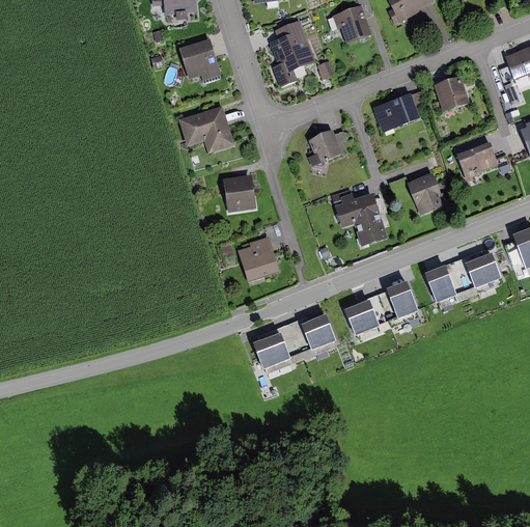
[(164,14),(197,10),(196,0),(151,0),(152,5),(164,4),(164,14)]
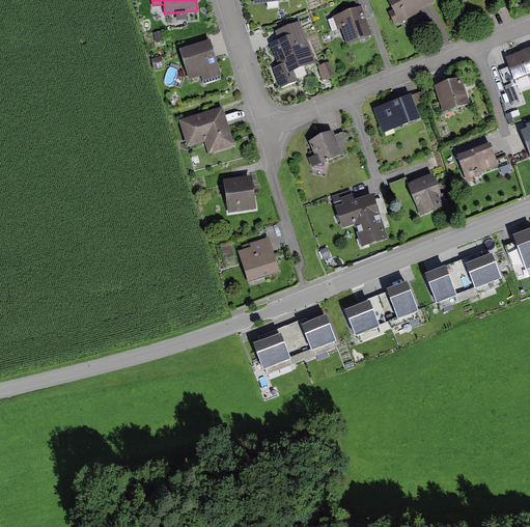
[(361,0),(366,16),(374,14),(369,0),(361,0)]
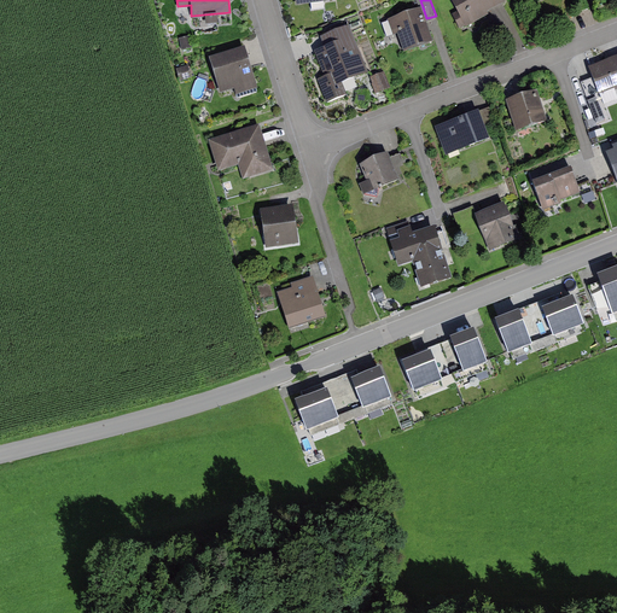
[(450,0),(457,11),(453,12),(460,27),(504,5),(500,0),(450,0)]
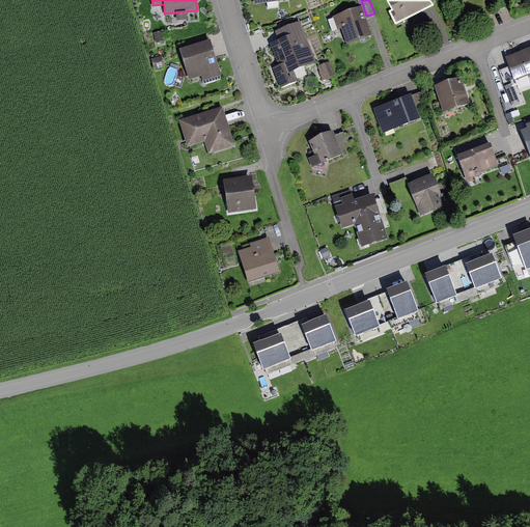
[(492,0),(495,8),(504,5),(502,0),(492,0)]
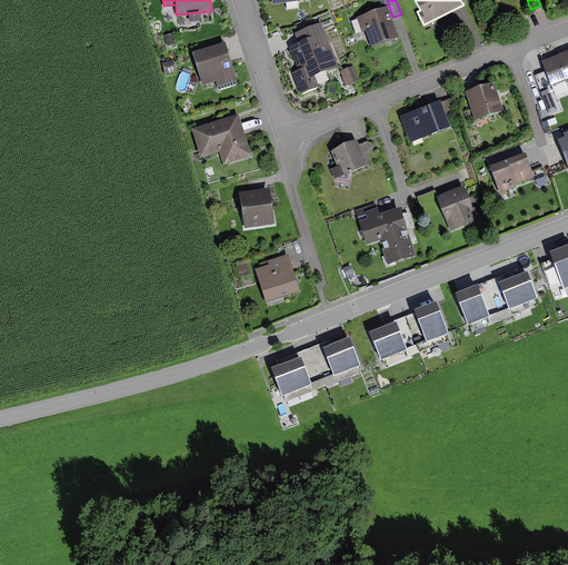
[(387,5),(356,15),(361,29),(365,28),(371,45),(382,40),(386,39),(389,38),(398,36),(387,5)]
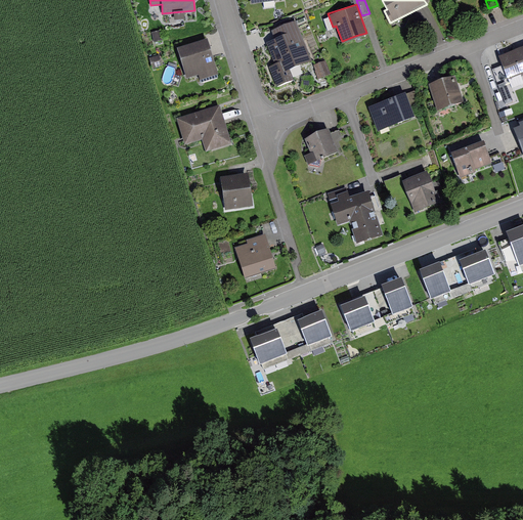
[(295,18),(270,29),(274,37),(266,41),(274,62),(268,65),(269,67),(275,82),(276,84),(293,78),(290,68),(311,59),(295,18)]
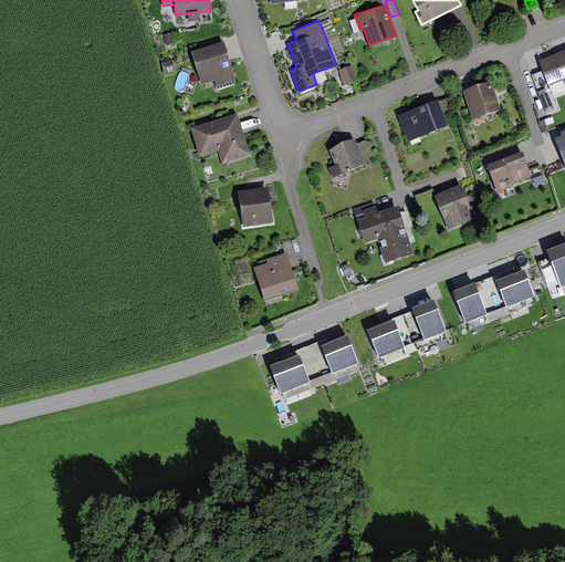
[(163,33),(166,44),(175,41),(173,31),(163,33)]
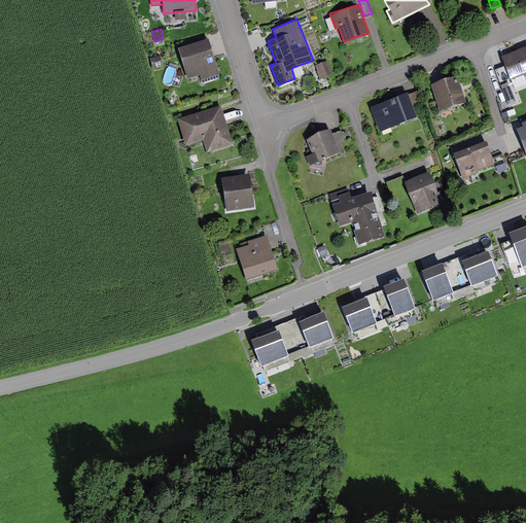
[(208,37),(177,46),(187,77),(199,73),(201,78),(219,72),(208,37)]
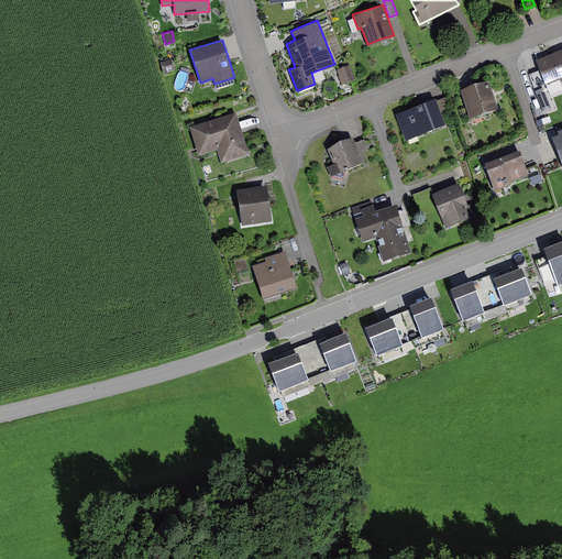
[(561,50),(535,61),(544,85),(559,78),(560,80),(561,79),(561,50)]
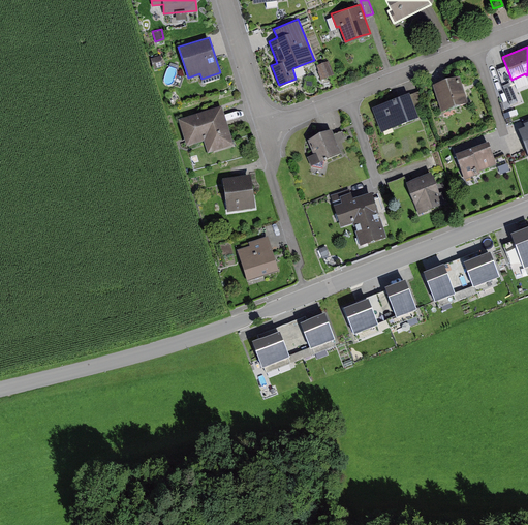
[(150,57),(153,67),(162,64),(159,54),(150,57)]
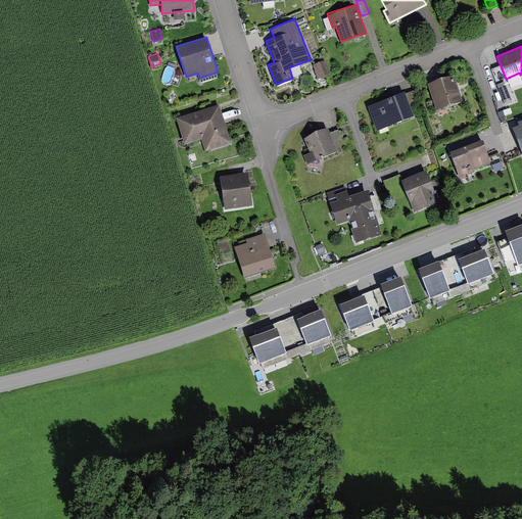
[(427,85),(436,109),(462,101),(454,76),(427,85)]
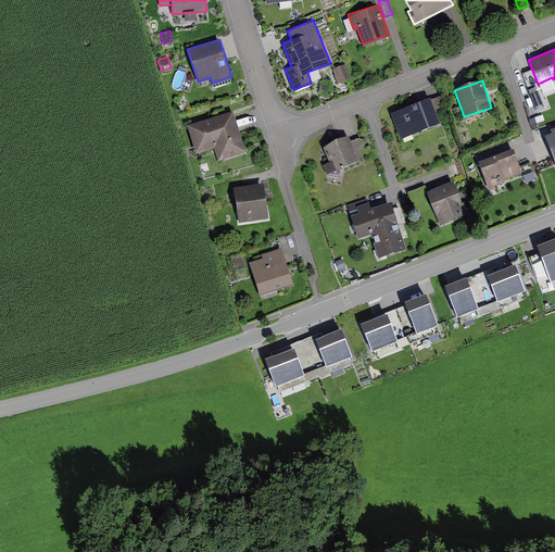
[(411,103),(390,112),(401,137),(427,127),(429,126),(440,122),(430,97),(419,100),(417,101),(415,102),(411,103)]
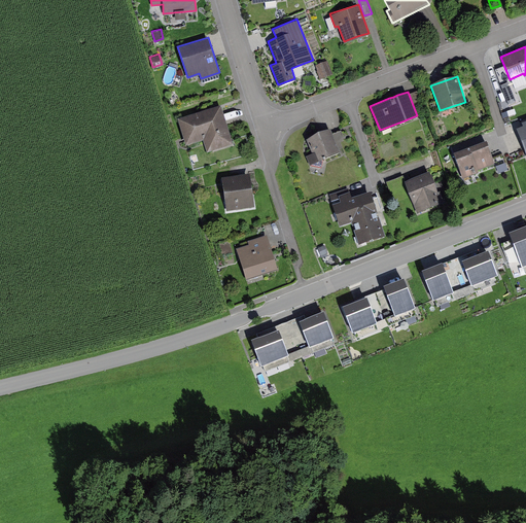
[(220,106),(177,119),(184,145),(202,139),(206,151),(233,143),(220,106)]
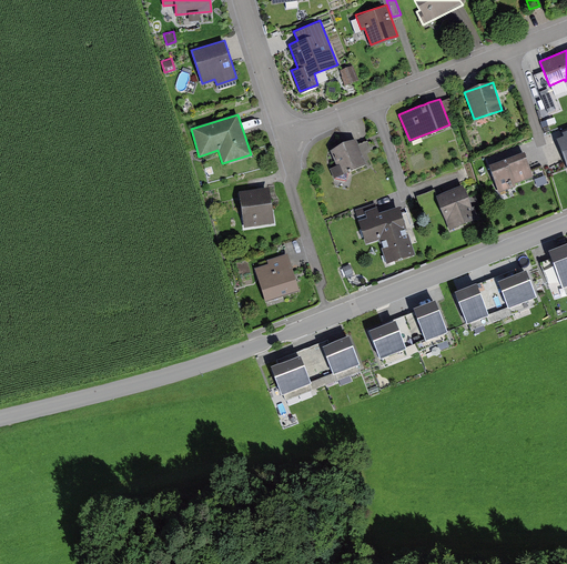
[(564,136),(556,139),(566,167),(566,129),(562,131),(564,136)]
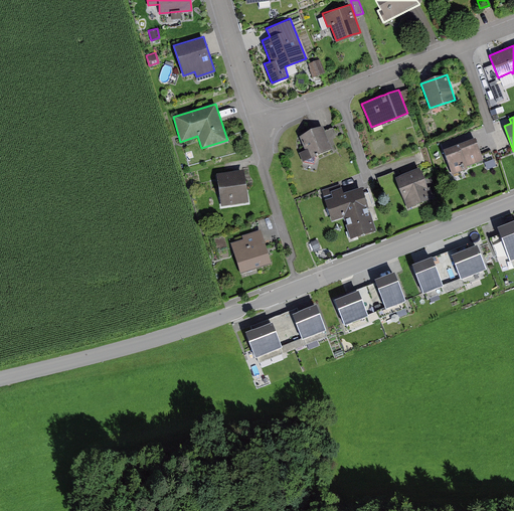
[(322,127),(299,137),(304,150),(299,152),(302,161),(331,148),(322,127)]
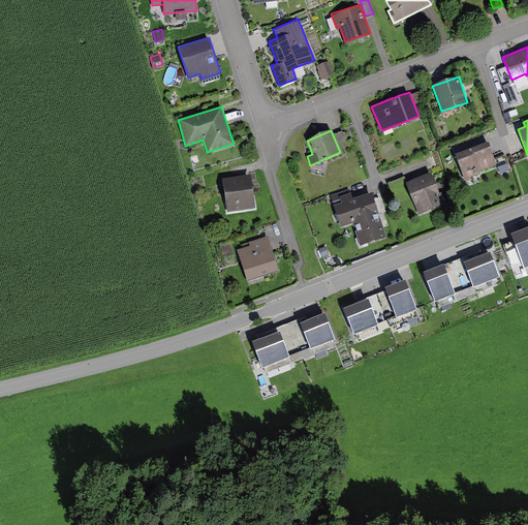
[(495,164),(488,144),(455,155),(463,178),(479,173),(478,170),(495,164)]
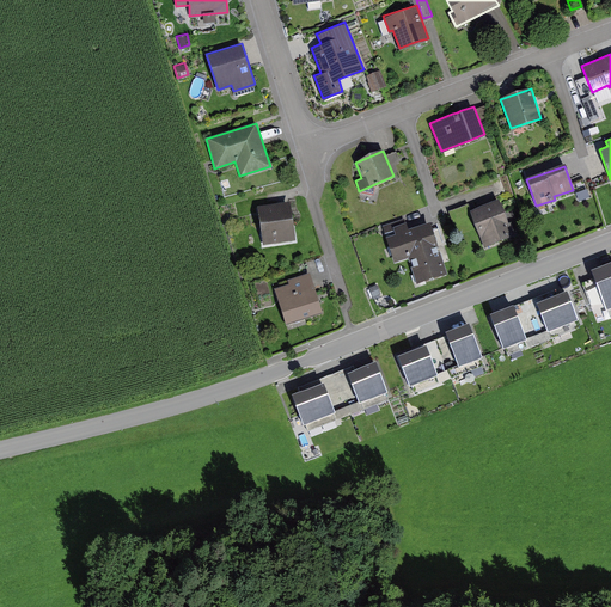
[(289,196),(257,201),(262,240),(295,235),(289,196)]
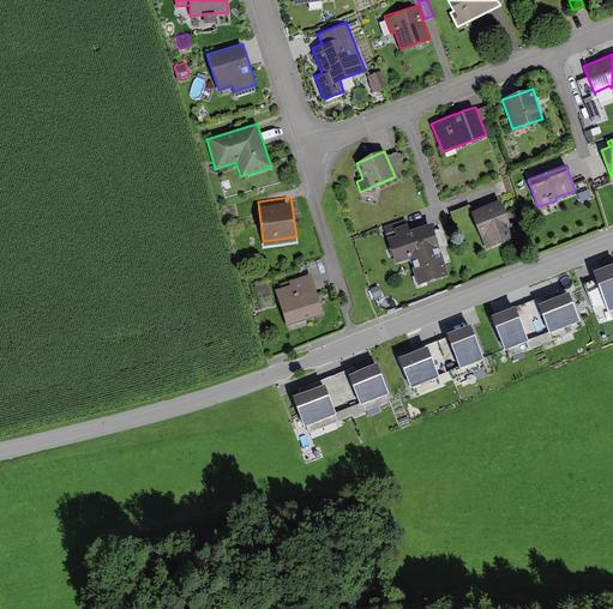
[(514,236),(499,200),(472,212),(486,247),(514,236)]
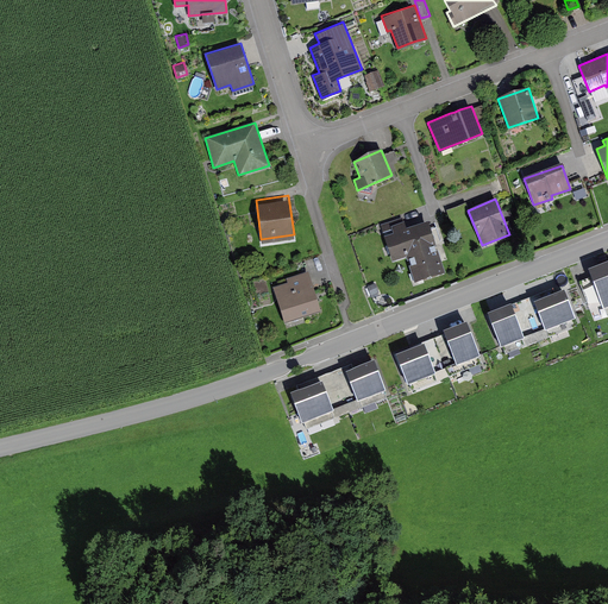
[(392,262),(406,257),(414,283),(444,274),(427,222),(406,230),(403,222),(390,227),(394,234),(383,238),(392,262)]
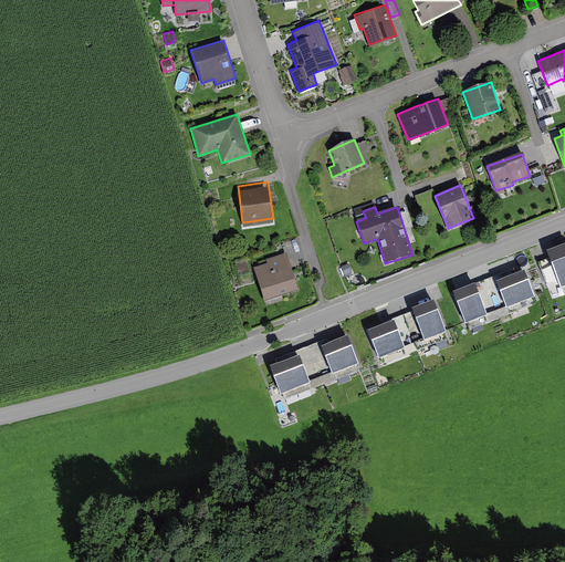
[(564,291),(564,246),(546,253),(547,257),(537,260),(553,297),(564,291)]
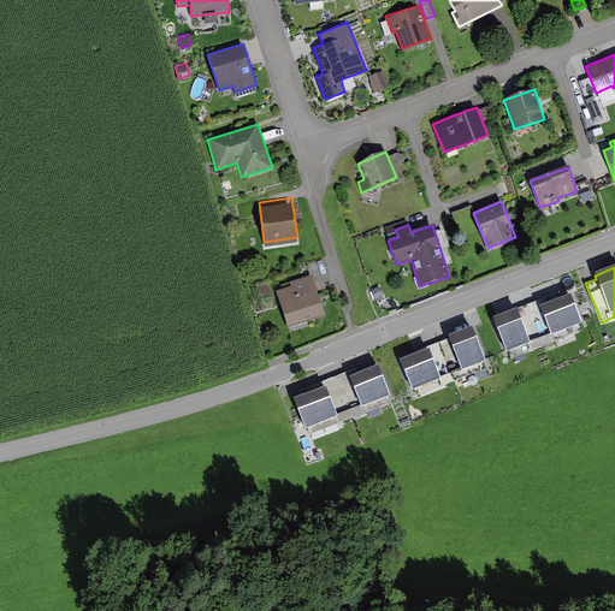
[(290,280),(276,285),(287,321),(324,309),(312,270),(289,277),(290,280)]
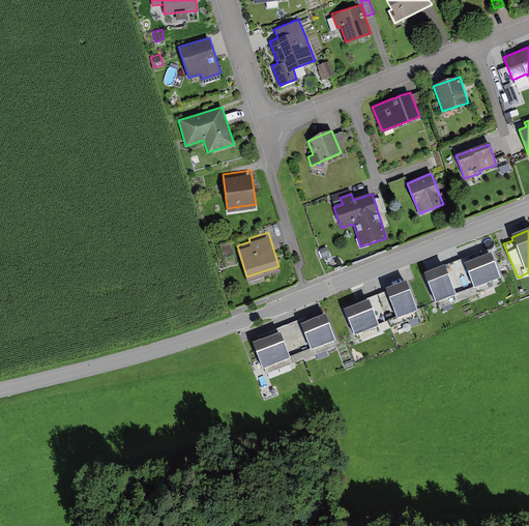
[(442,264),(443,266),(425,273),(436,299),(473,285),(474,287),(500,276),(494,263),(490,253),(483,255),(480,249),(442,264)]
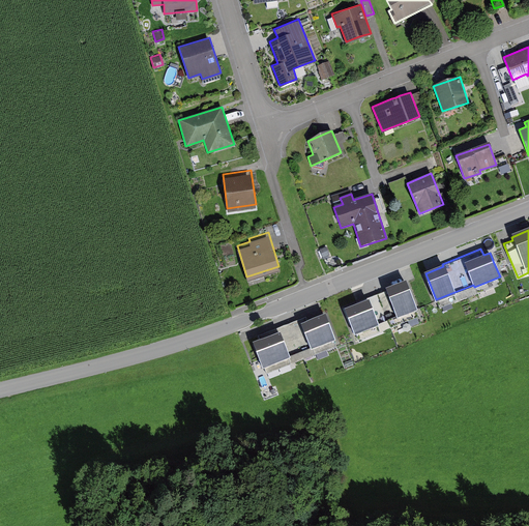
[(415,308),(405,281),(356,300),(357,303),(344,309),(348,320),(354,333),(378,324),(377,322),(415,308)]
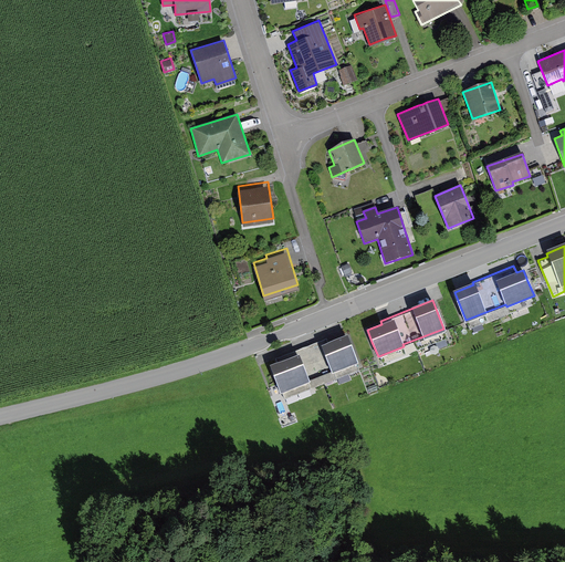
[(328,342),(321,345),(325,357),(331,371),(332,373),(358,362),(352,346),(347,334),(328,342)]
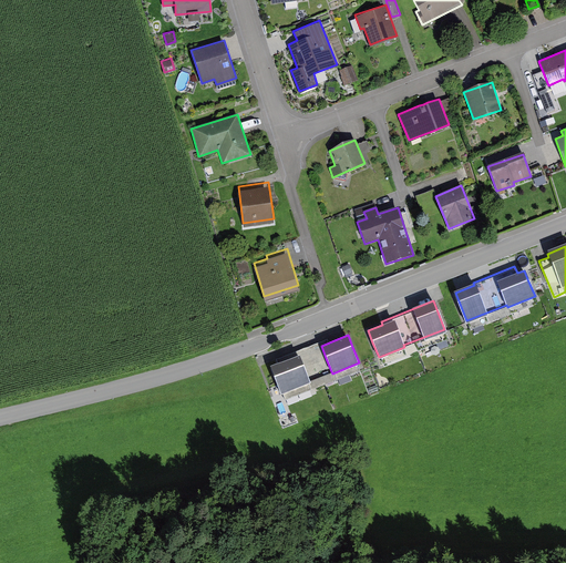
[(327,336),(311,343),(323,375),(331,371),(326,358),(321,346),(329,343),(327,336)]
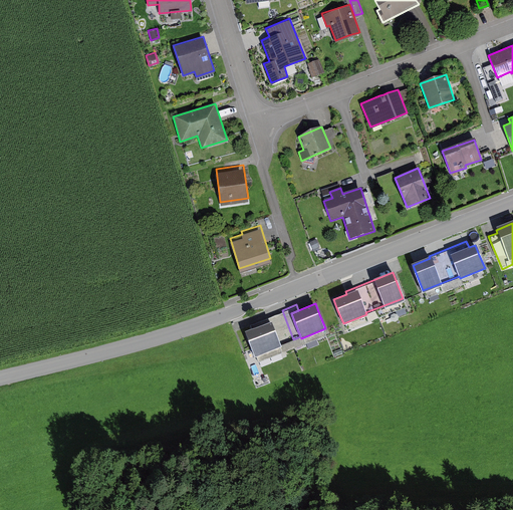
[(280,344),(293,339),(282,310),(250,322),(252,328),(271,321),(275,331),(280,344)]
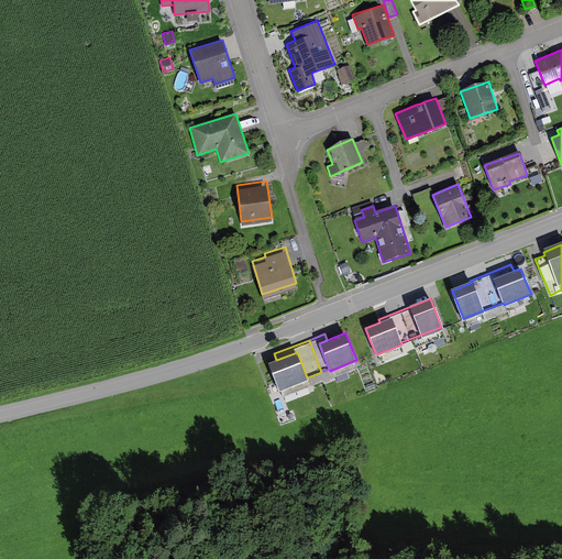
[(276,360),(268,363),(273,375),(278,391),(308,380),(307,377),(301,363),(297,352),(276,360)]
